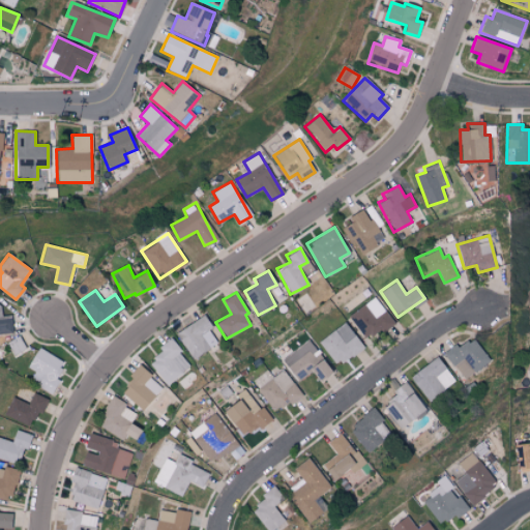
[(366,341),(393,322),(375,296),(348,315),(366,341)]
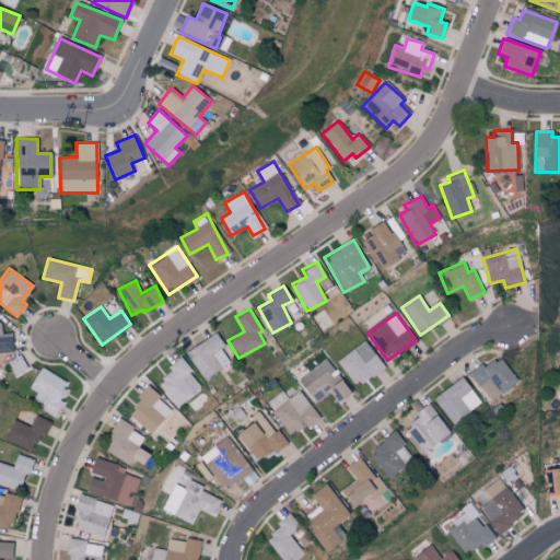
[(3,334),(2,318),(0,318),(0,353),(13,352),(11,333),(3,334)]
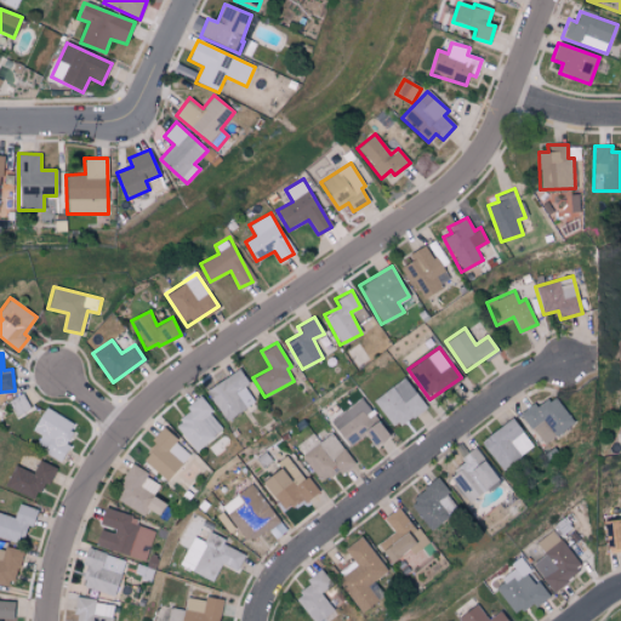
[(205,391),(226,421),(254,402),(246,391),(251,387),(238,368),(205,391)]
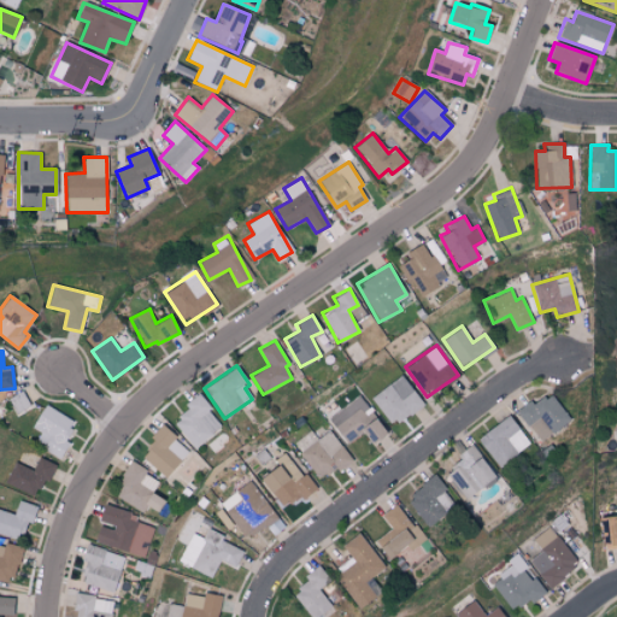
[(370,395),(391,425),(422,405),(403,375),(370,395)]
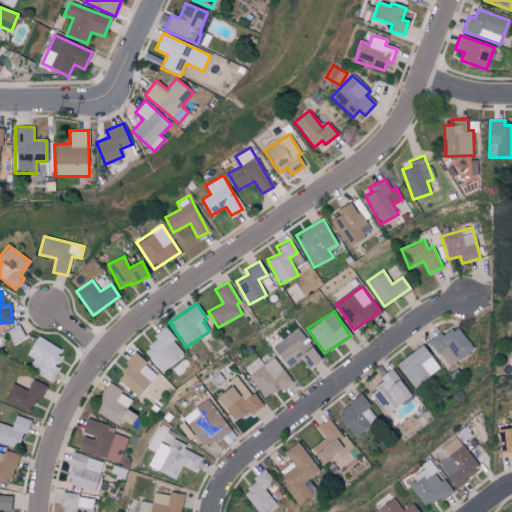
[(25,337),(19,325),(7,330),(13,343),(25,337)]
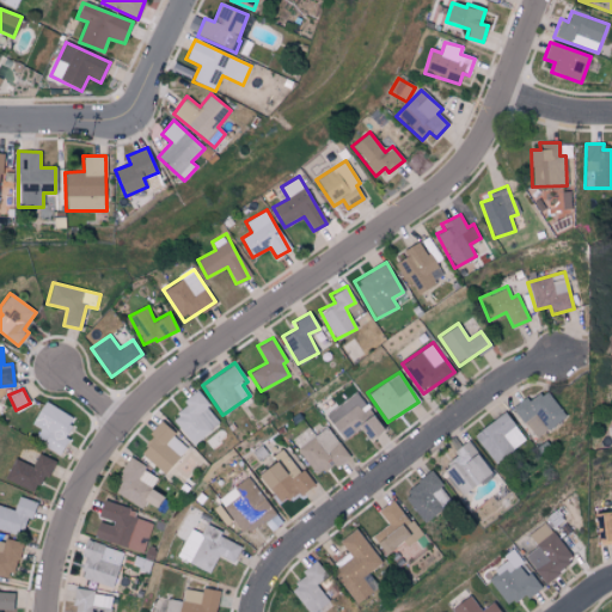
[(196,390),(182,401),(187,407),(171,417),(193,445),(221,423),(196,390)]
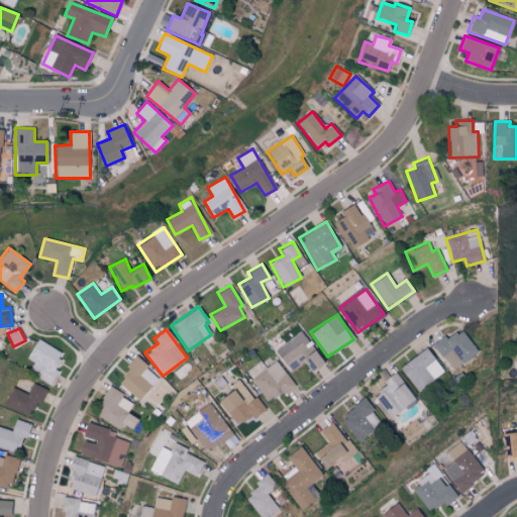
[(478,351),(460,329),(447,339),(444,335),(432,343),(453,371),(478,351)]
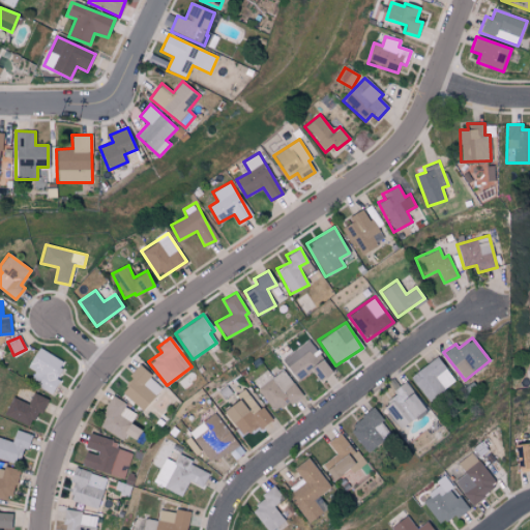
[(298,381),(312,371),(318,380),(331,371),(308,339),(282,358),(298,381)]
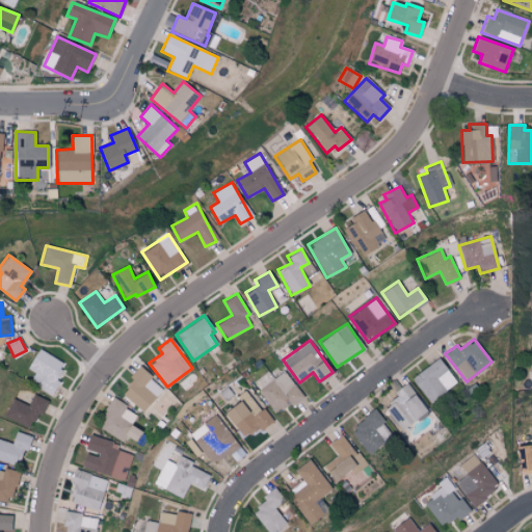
[(27,368),(35,373),(30,382),(50,394),(67,365),(37,348),(27,368)]
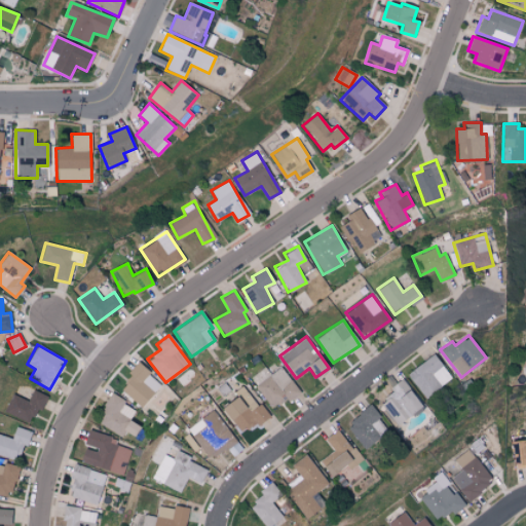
[(407,373),(424,398),(452,379),(435,353),(407,373)]
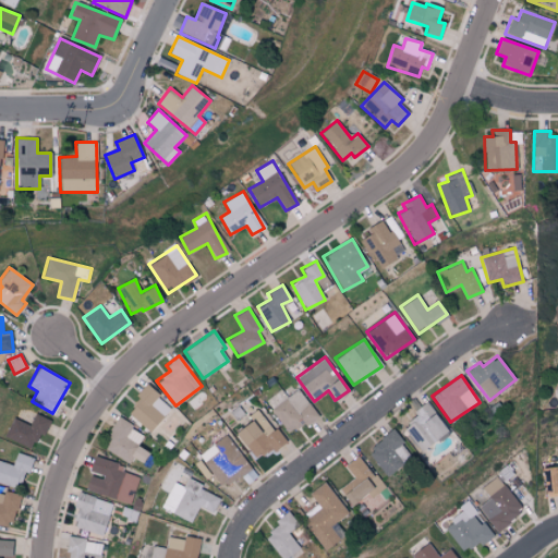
[(126,413),(153,432),(171,404),(145,386),(126,413)]
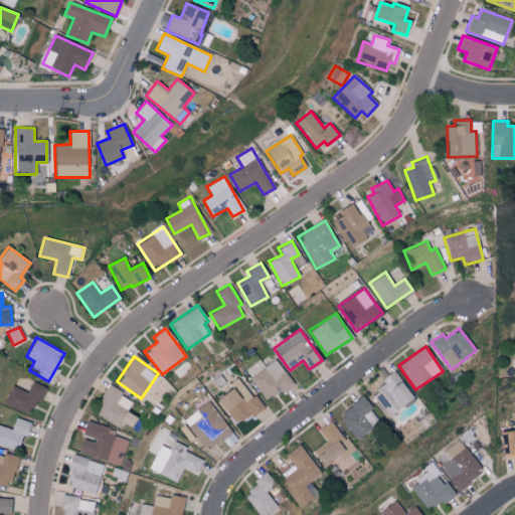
[(275,358),(264,366),(259,359),(244,369),(267,401),(292,383),(275,358)]
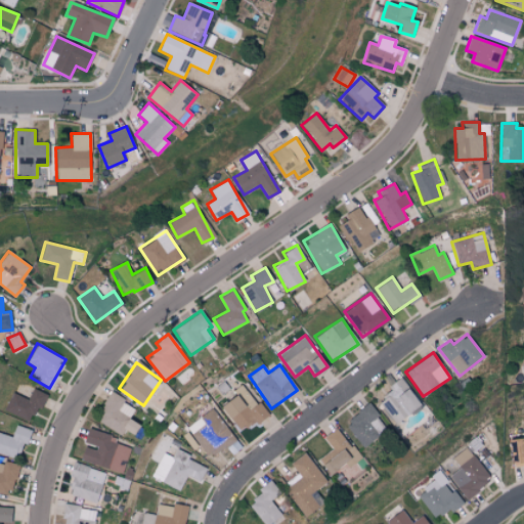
[(420,406),(404,381),(378,396),(393,423),(420,406)]
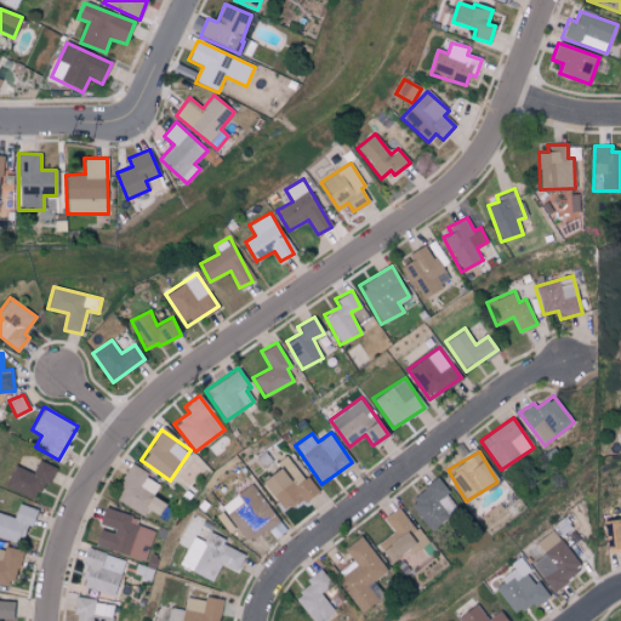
[(275,462),(279,468),(261,479),(283,513),(314,493),(289,454),(275,462)]
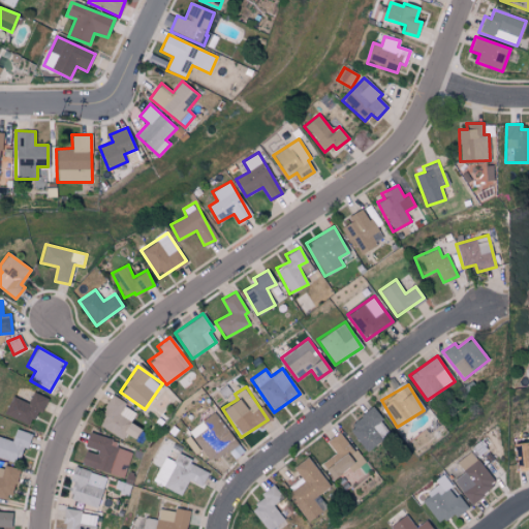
[(10,396),(4,414),(31,424),(35,410),(42,412),(48,398),(32,392),(29,402),(10,396)]
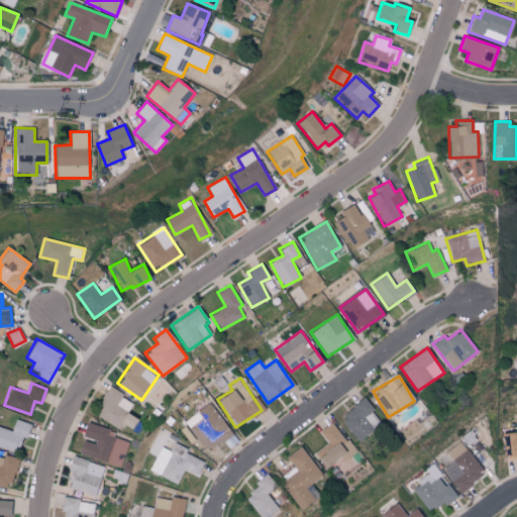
[(134,400),(108,388),(94,415),(121,428),(123,424),(132,428),(137,418),(128,414),(134,400)]
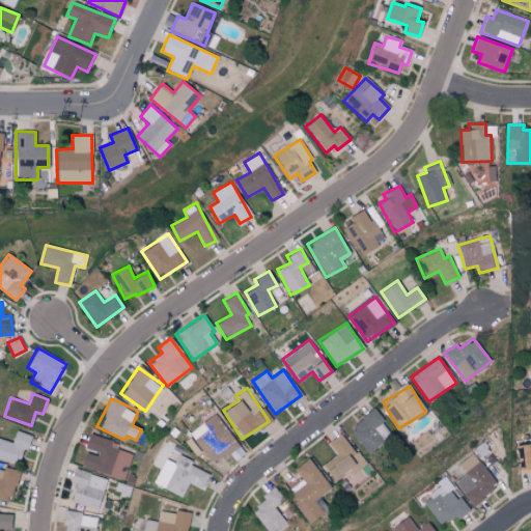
[(348,428),(367,452),(385,439),(376,426),(384,420),(374,409),(348,428)]
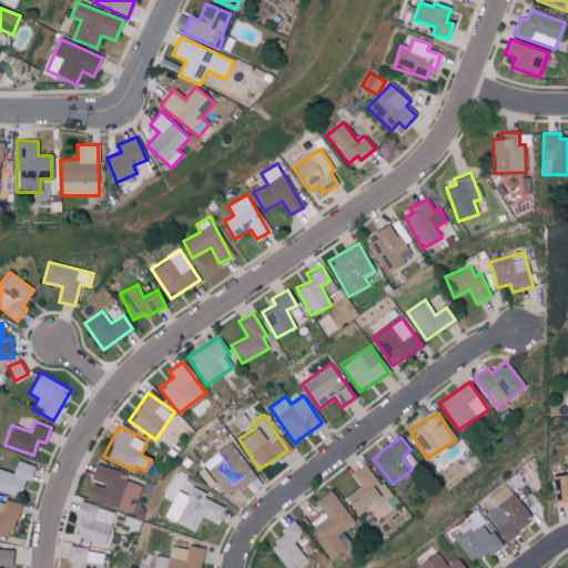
[(201,462),(225,497),(254,476),(230,442),(201,462)]
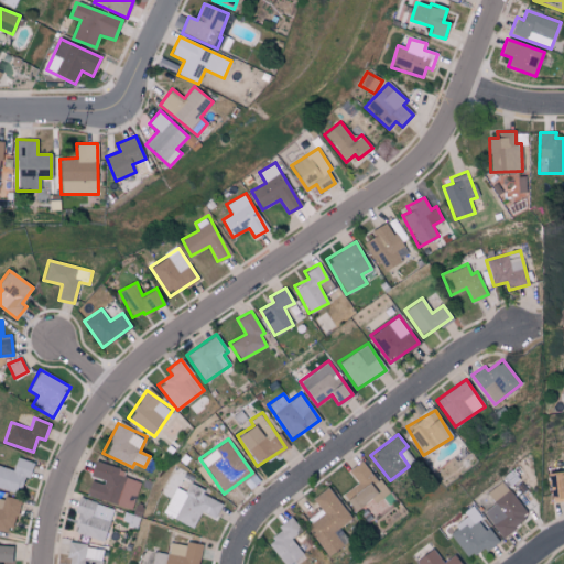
[(31,462),(17,457),(12,469),(0,465),(0,487),(21,494),(31,462)]
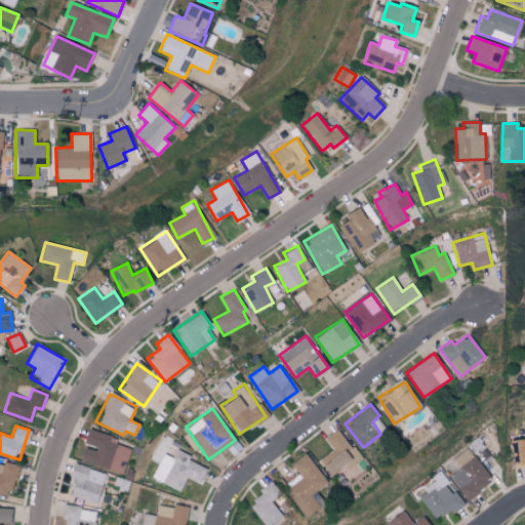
[(123,474),(130,448),(110,442),(112,435),(87,428),(83,444),(85,445),(80,461),(123,474)]
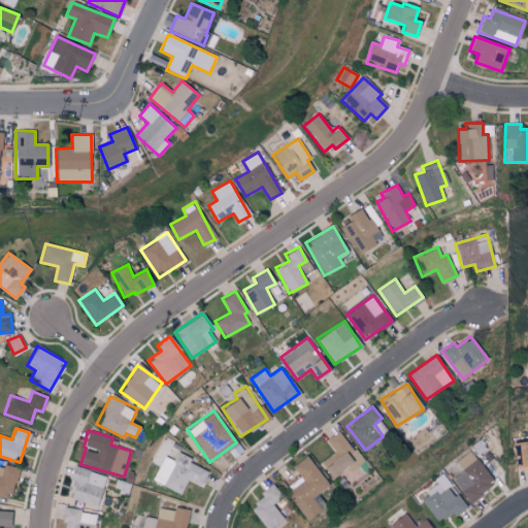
[(321,462),(331,477),(348,466),(351,470),(363,462),(339,430),(326,440),(334,453),(321,462)]
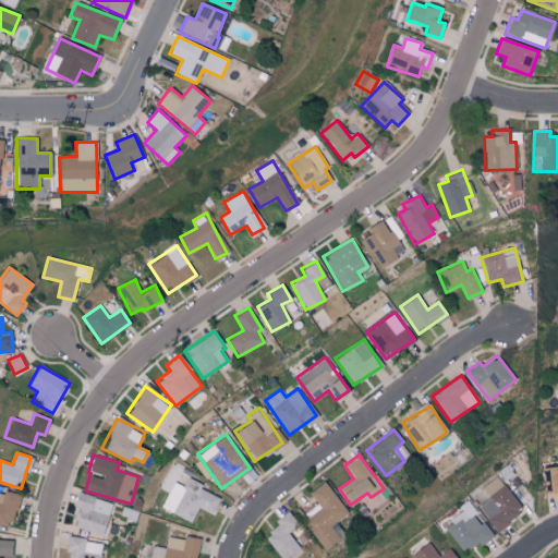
[(548,494),(557,493),(557,465),(547,466),(548,494)]
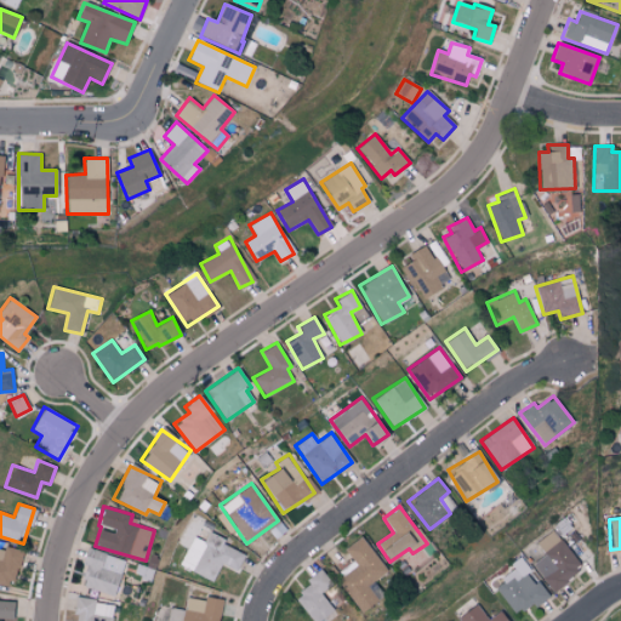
[(535,542),(545,554),(531,564),(551,591),(582,569),(553,529),(535,542)]
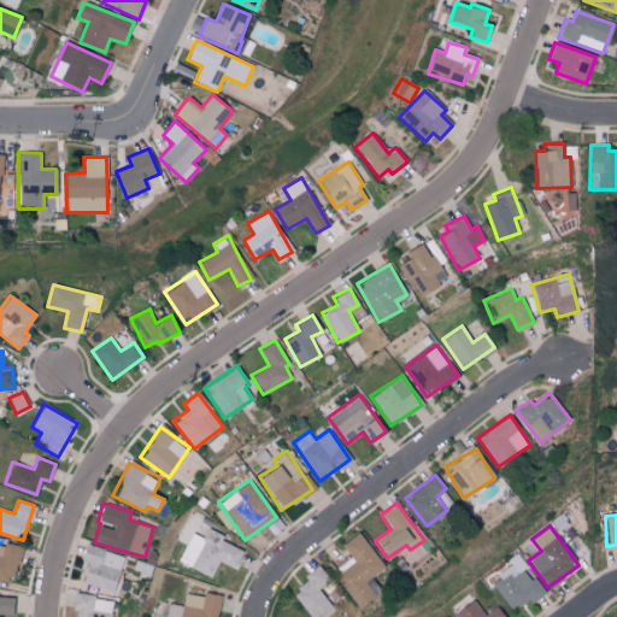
[(191,533),(177,562),(211,577),(219,559),(235,568),(244,548),(206,530),(203,538),(191,533)]
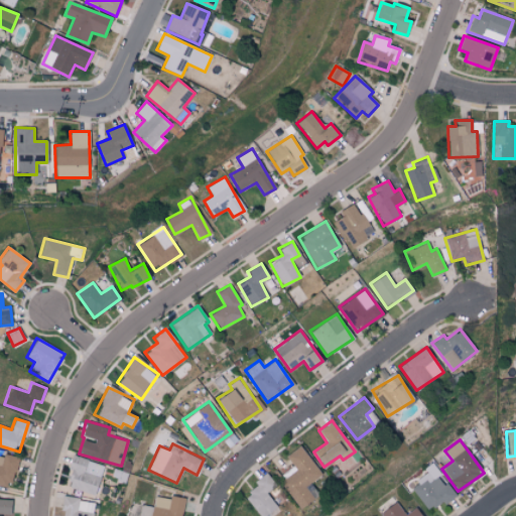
[(320,476),(301,444),(285,455),(292,466),(285,472),(288,477),(281,481),(298,509),(313,499),(305,486),(320,476)]
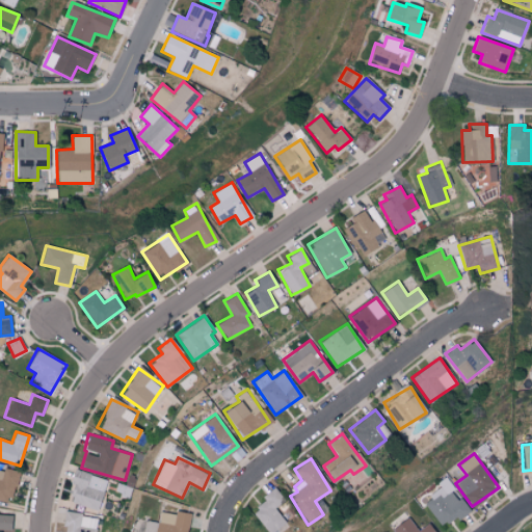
[(0,501),(11,504),(18,471),(4,469),(3,470),(0,469),(0,501)]
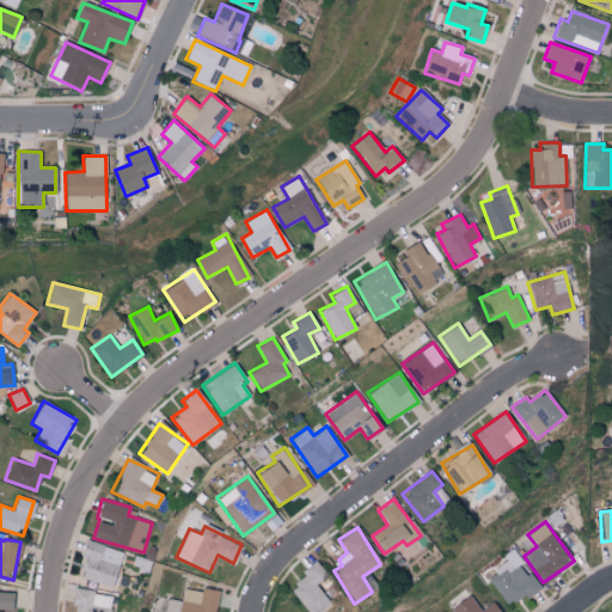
[(114,587),(124,551),(85,540),(80,556),(86,557),(80,577),(114,587)]
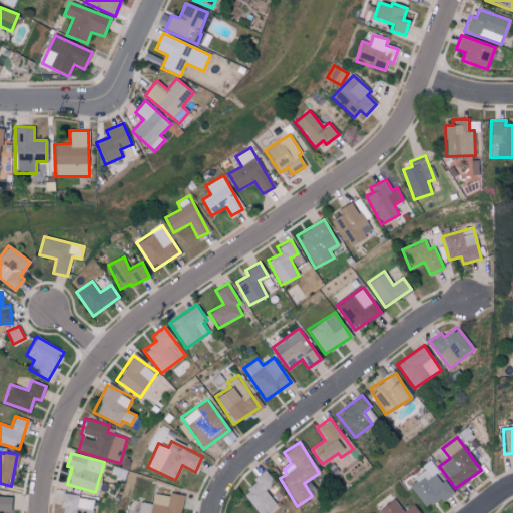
[(426,510),(452,491),(430,459),(421,465),(425,471),(407,483),(426,510)]
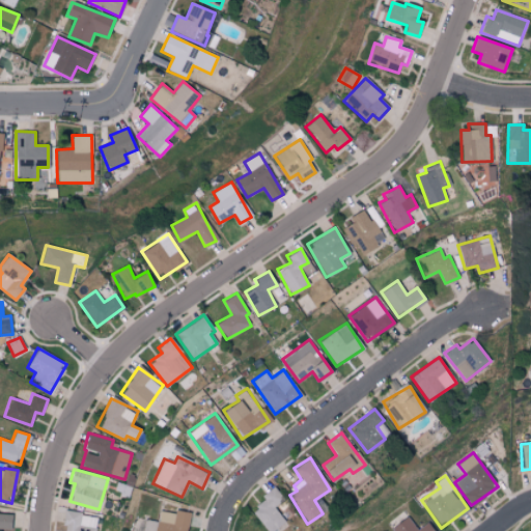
[(266,530),(275,530),(286,524),(274,506),(284,500),(274,485),(260,496),(264,501),(252,509),(266,530)]
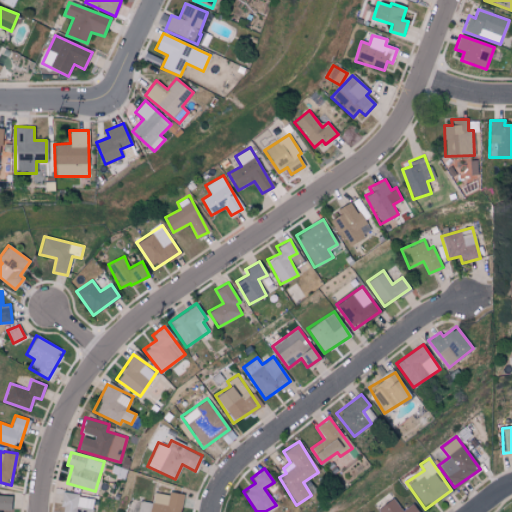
[(179,511),(182,495),(153,491),(149,511),(179,511)]
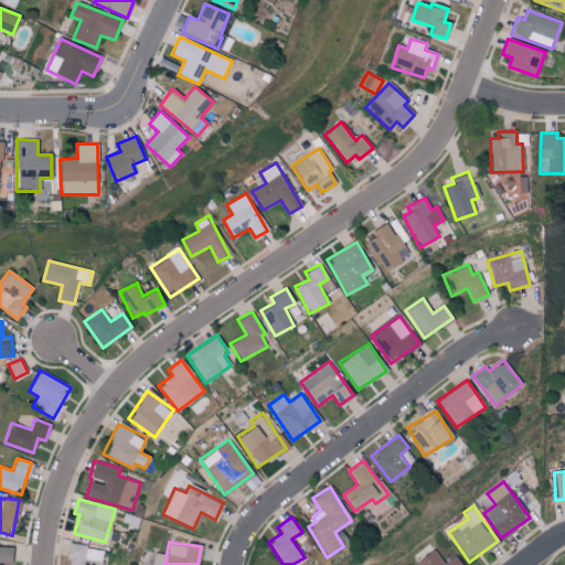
[(100,564),(104,548),(68,544),(66,560),(72,560),(70,564),(100,564)]
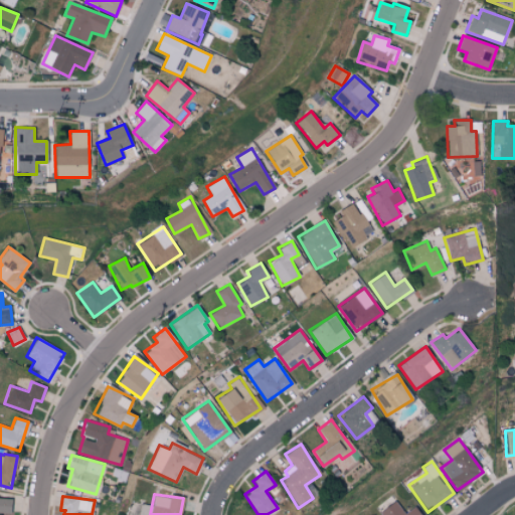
[(0,513),(10,513),(11,497),(0,497),(0,513)]
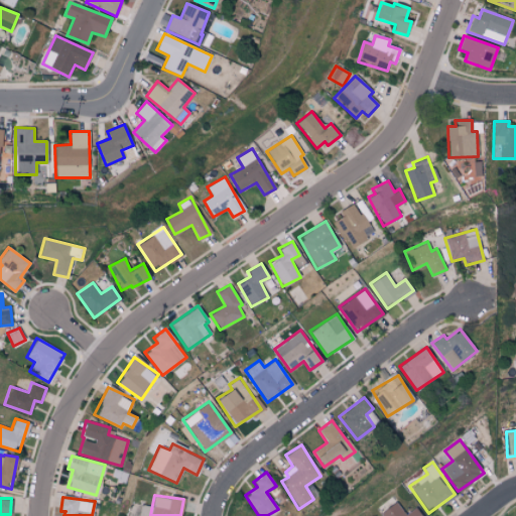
[(404,514),(396,501),(380,512),(382,515),(421,515),(415,507),(404,514)]
